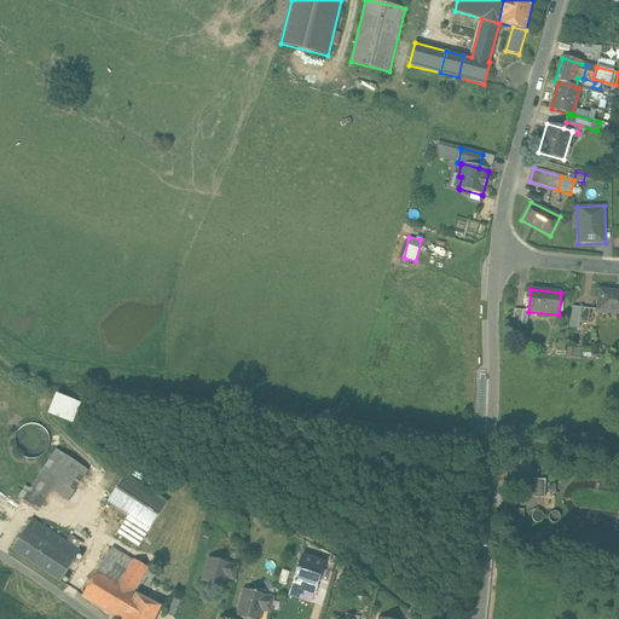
[(618,291),(600,290),(597,312),(618,313),(618,291)]
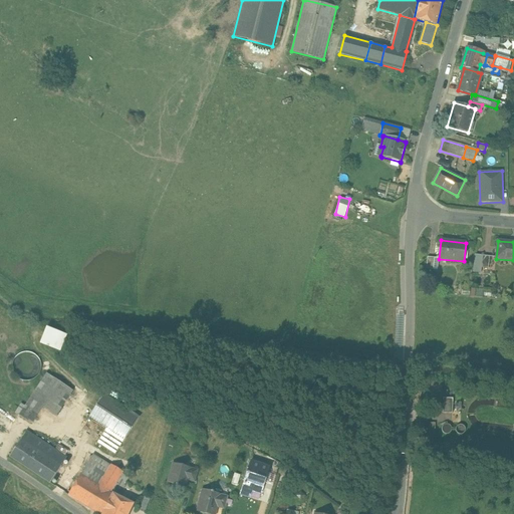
[(483,255),(475,255),(473,272),(481,273),(481,268),(481,267),(483,255)]
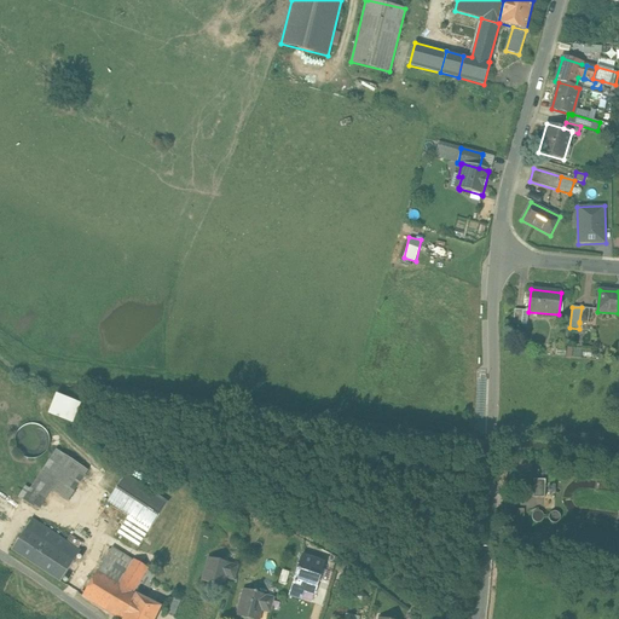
[(590,308),(582,307),(579,322),(579,323),(588,323),(590,308)]
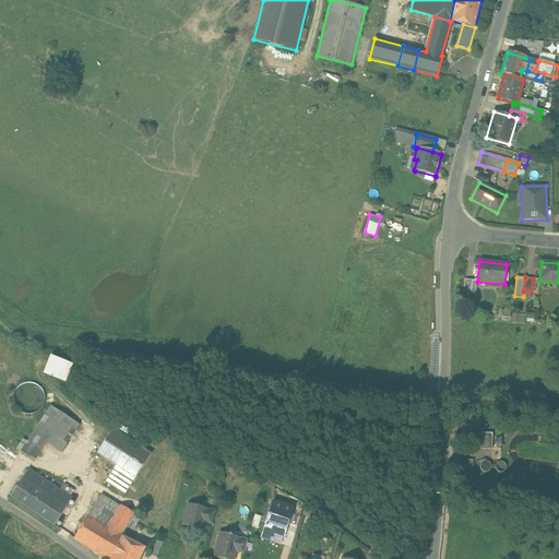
[(473,281),(465,280),(464,293),(472,294),(473,281)]
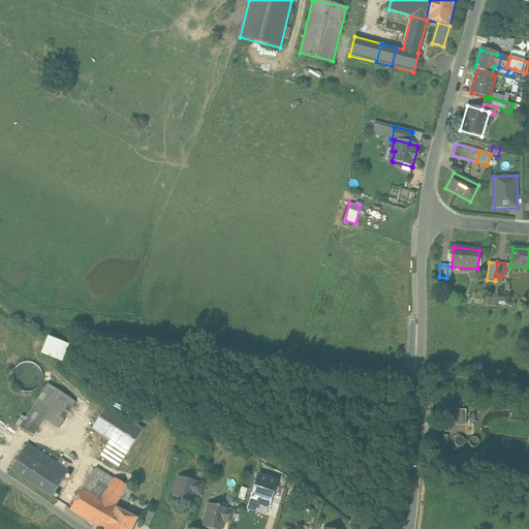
[(47,337),(41,354),(63,361),(68,343),(47,337)]
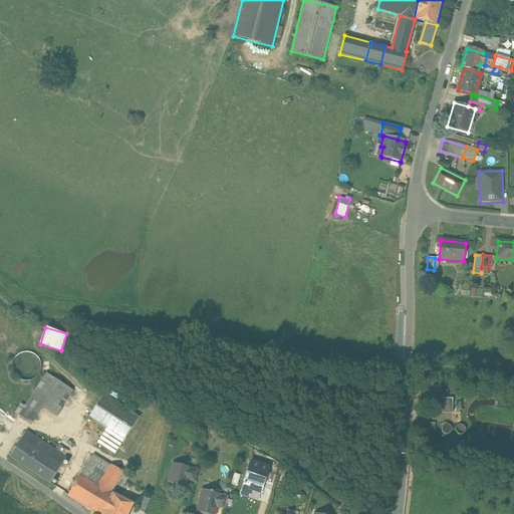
[(32,353),(29,352),(26,352),(24,352),(22,352),(20,353),(19,354),(18,355),(16,356),(14,358),(13,361),(13,363),(12,364),(12,366),(12,368),(13,370),(13,371),(13,372),(14,374),(16,376),(17,376),(18,377),(19,378),(21,379),(23,380),(27,380),(30,380),(32,379),(34,378),(36,377),(37,375),(39,373),(40,371),(40,369),(41,368),(41,366),(41,364),(40,363),(40,360),(39,359),(38,358),(37,356),(35,355),(34,354),(32,353)]
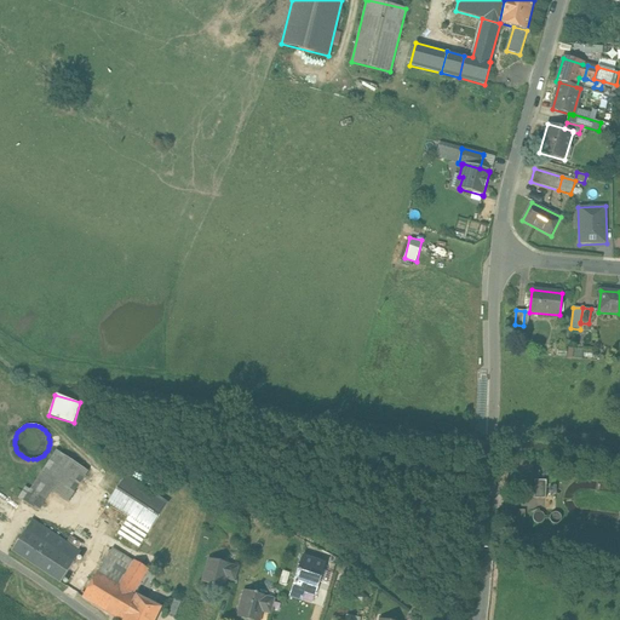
[(87,471),(57,451),(41,472),(36,481),(51,491),(68,501),(87,471)]
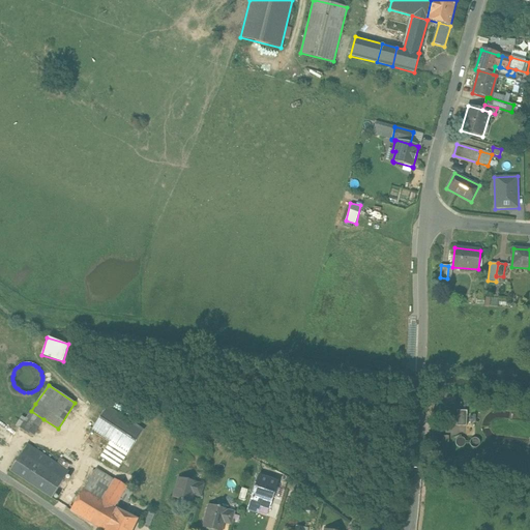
[(143,430),(108,407),(93,430),(111,441),(128,452),(143,430)]
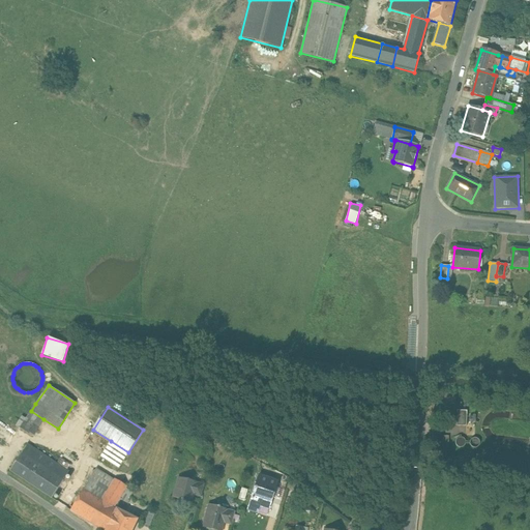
[(43,419),(31,411),(26,419),(20,429),(32,437),(43,419)]
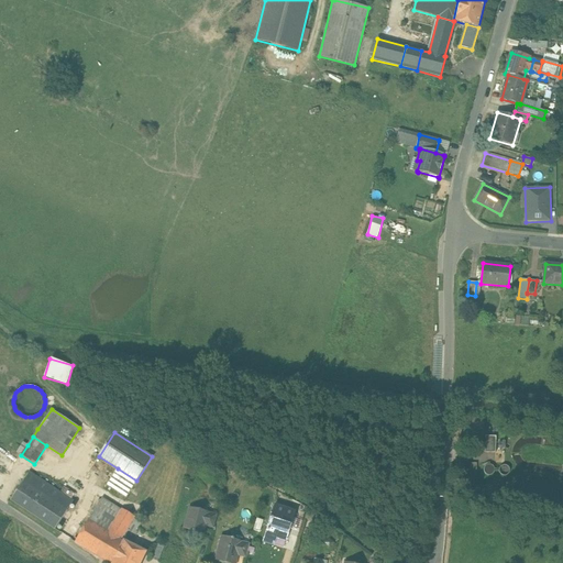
[(496,437),(486,437),(485,453),(495,453),(496,437)]
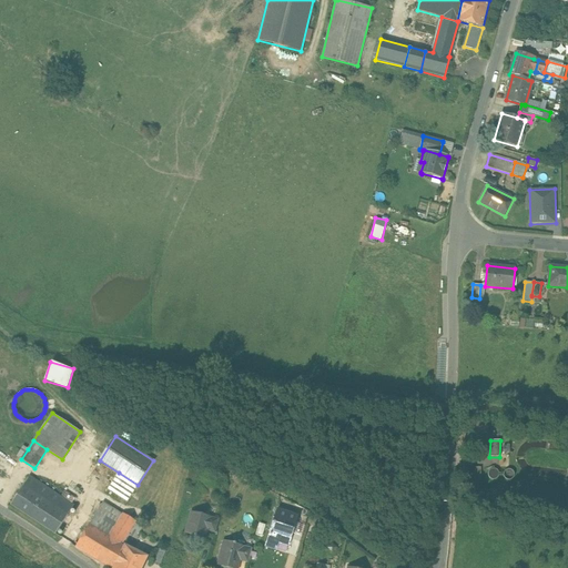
[(23,447),(17,456),(21,459),(28,449),(23,447)]
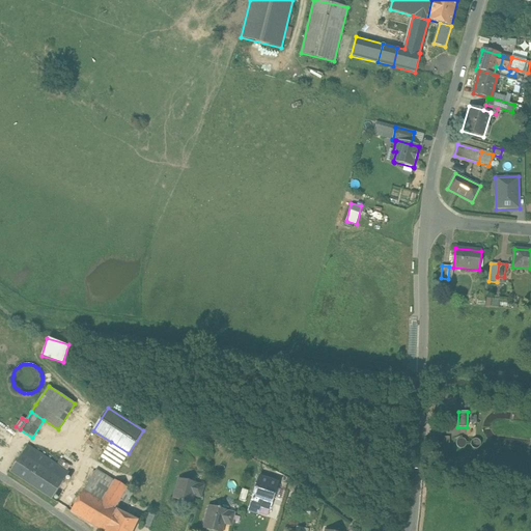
[(129,453),(111,442),(101,457),(118,469),(129,453)]
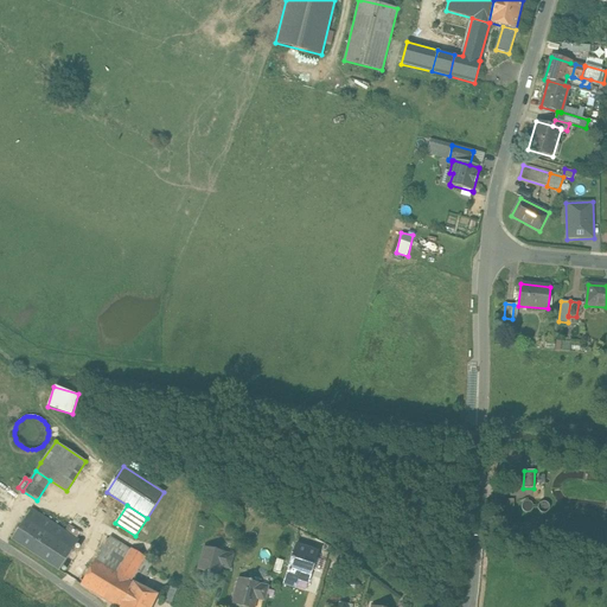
[(80,541),(31,509),(11,540),(59,572),(80,541)]
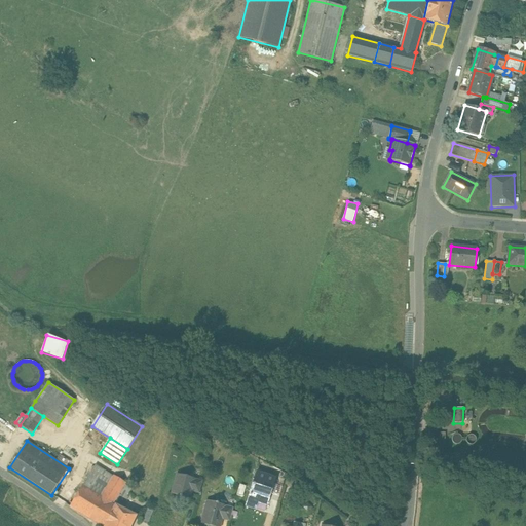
[(113,476),(96,465),(90,475),(107,486),(113,476)]
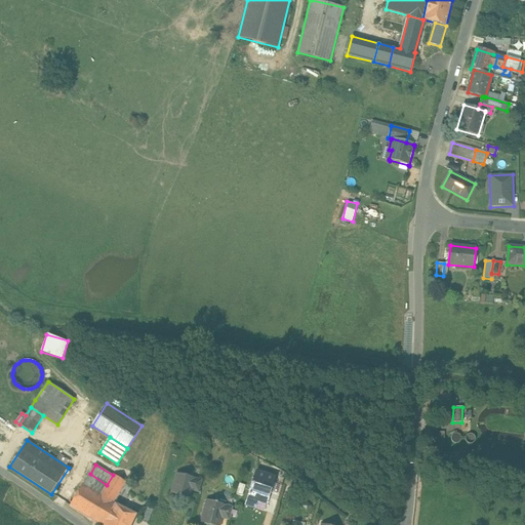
[(196,478),(176,473),(170,493),(179,495),(179,496),(182,496),(190,498),(192,490),(195,479),(196,478)]
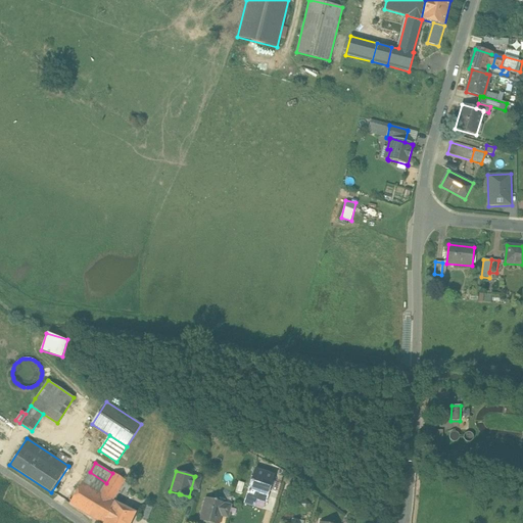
[(106,483),(90,472),(82,483),(100,494),(106,483)]
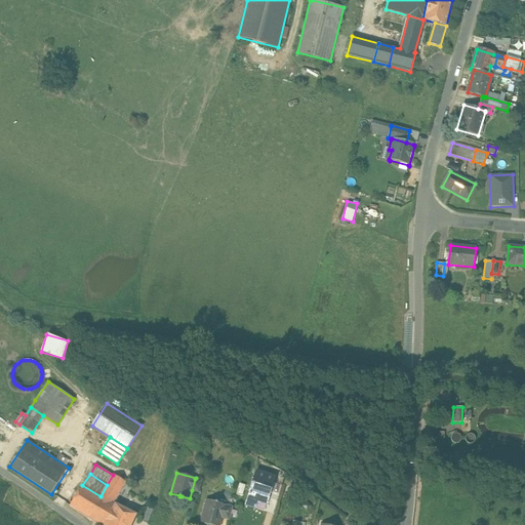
[(101,496),(82,485),(70,506),(101,524),(105,524),(115,506),(112,503),(124,482),(113,475),(107,485),(101,496)]
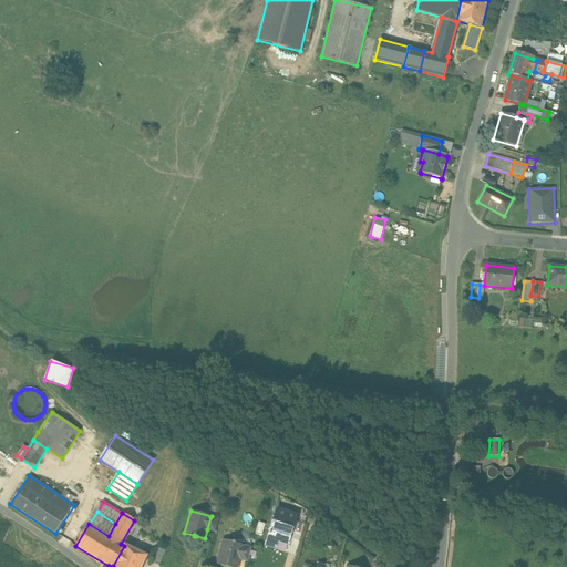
[(275,515),(266,545),(276,548),(280,535),(290,538),(295,522),(275,515)]
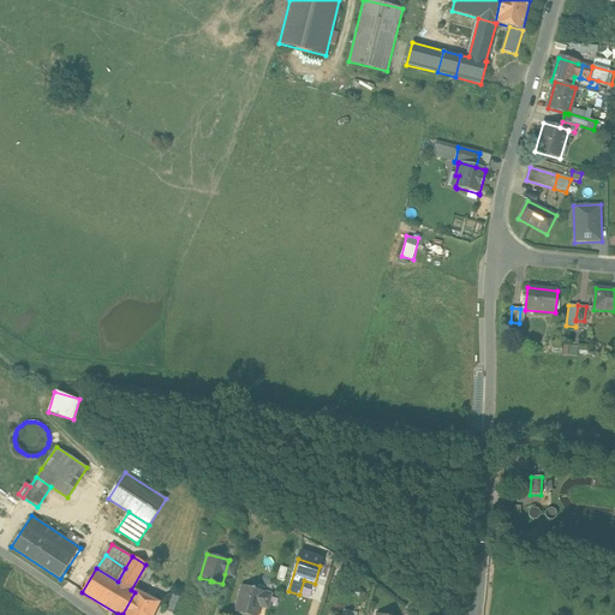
[(236,563),(228,561),(225,574),(232,577),(236,563)]
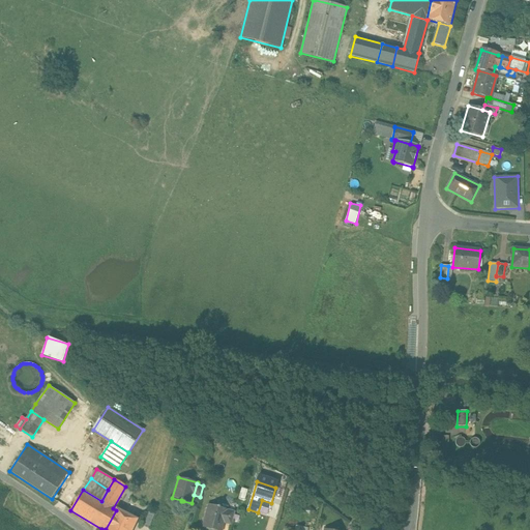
[(217,507),(208,505),(202,527),(212,529),(222,529),(225,523),(228,511),(228,510),(219,508),(219,507),(217,506),(217,507)]
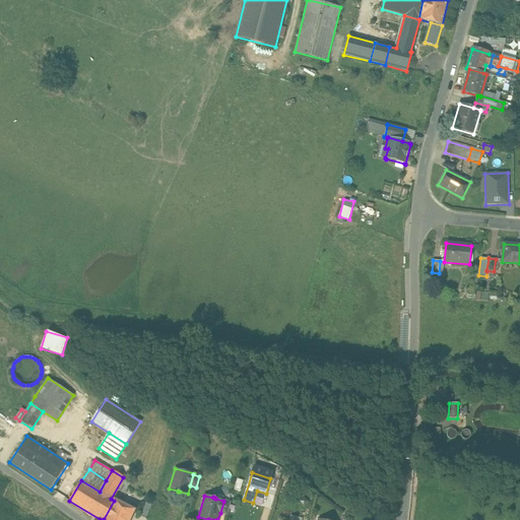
[(265,496),(260,510),(266,512),(271,498),(265,496)]
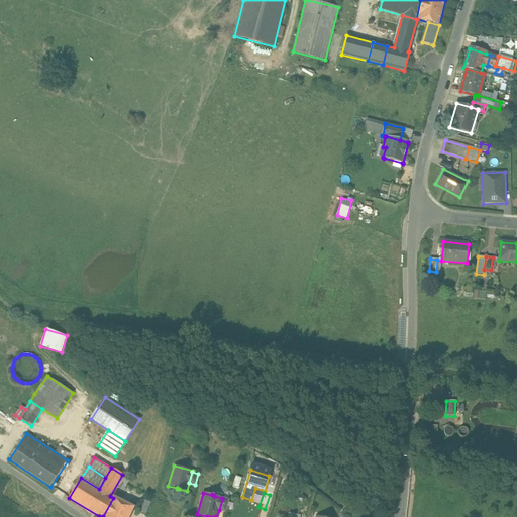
[(128,516),(133,507),(113,497),(103,516),(128,516)]
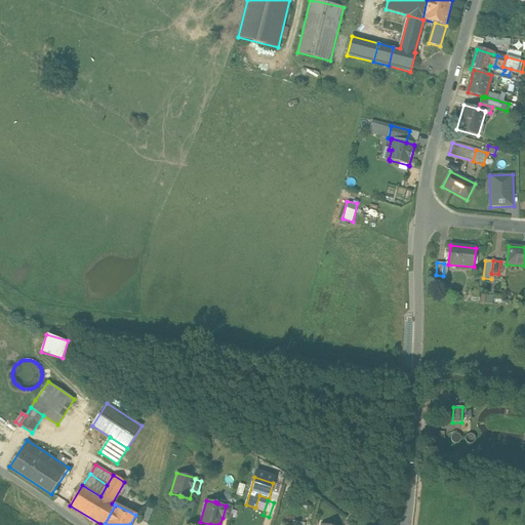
[(226,507),(223,518),(229,519),(232,508),(226,507)]
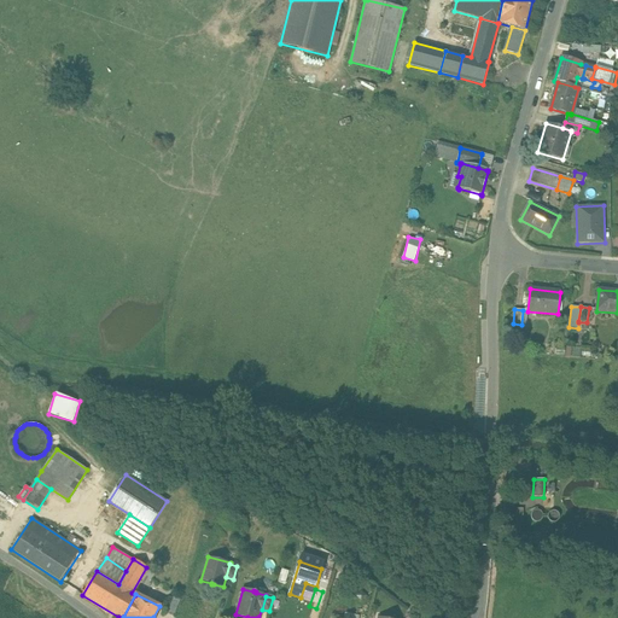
[(174,599),(169,611),(175,613),(180,601),(174,599)]
